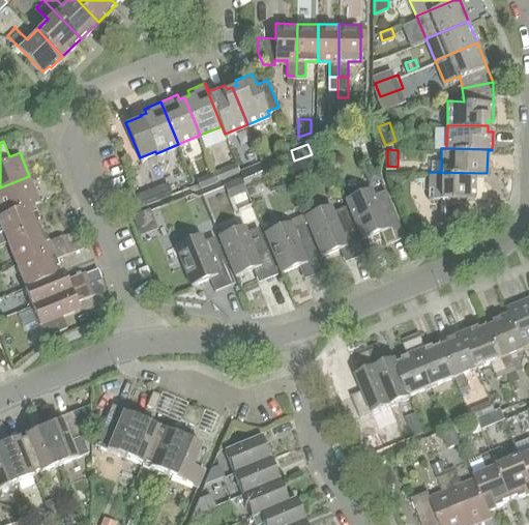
[(236,161),(214,170),(218,179),(238,171),(240,171),(236,161)]
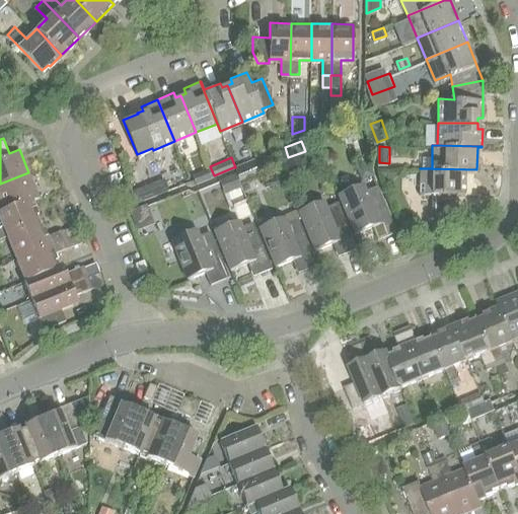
[(257,159),(236,168),(241,182),(264,173),(257,159)]
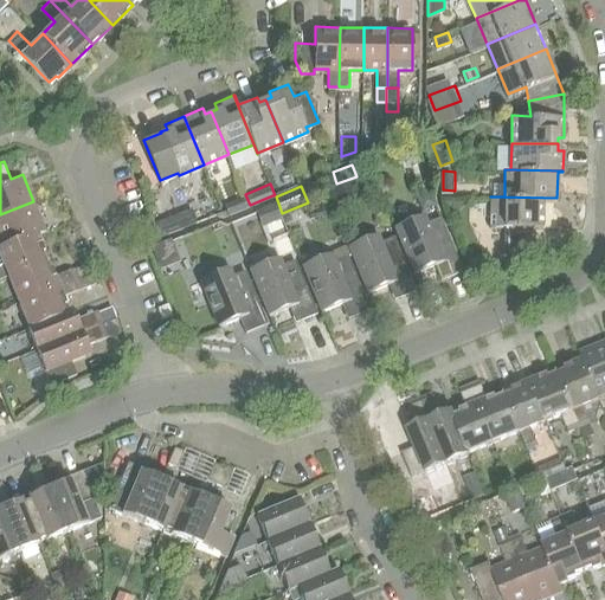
[(437,202),(435,197),(432,189),(424,193),(422,199),(425,207),(437,202)]
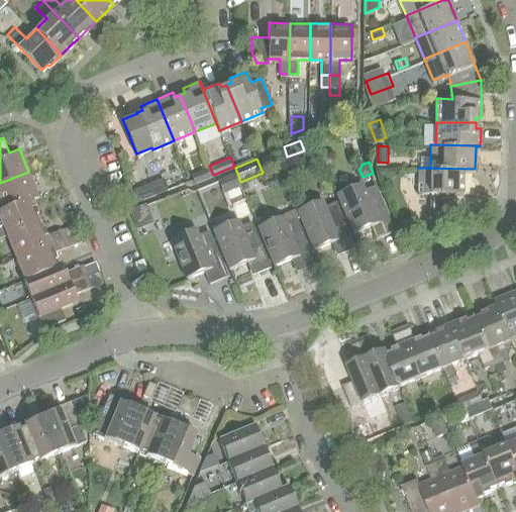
[(207,167),(191,173),(193,177),(195,183),(211,176),(207,167)]
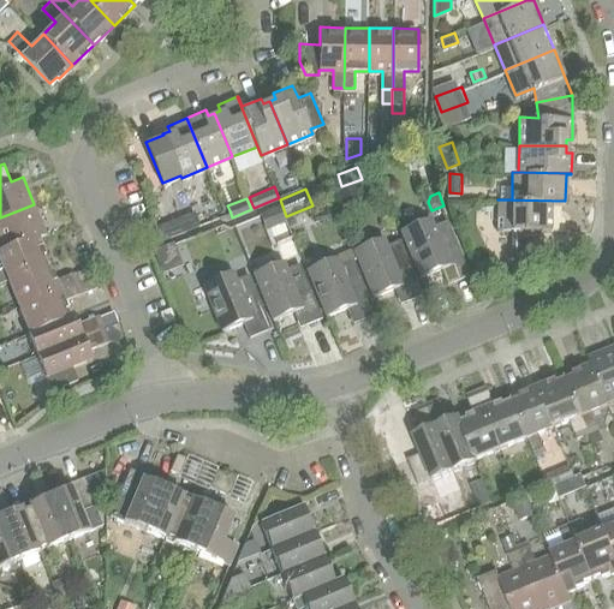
[(565,201),(498,199),(498,228),(512,228),(512,243),(512,255),(541,243),(541,228),(550,228),(550,202),(565,202),(565,201)]
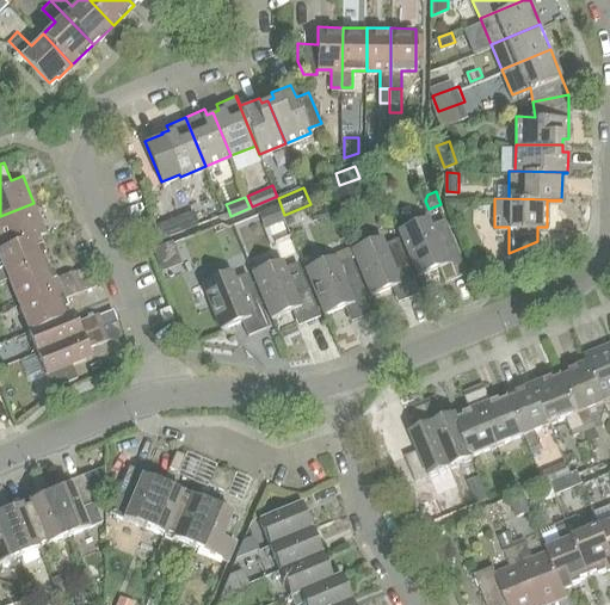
[(277,201),(258,209),(265,226),(284,217),(277,201)]
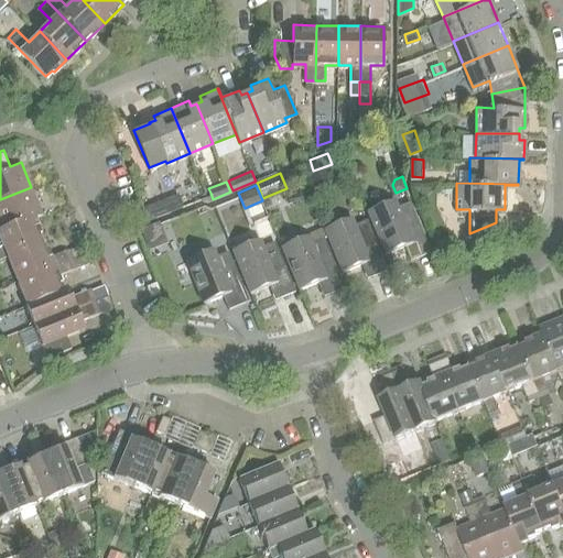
[(34,215),(42,212),(31,187),(0,199),(0,227),(0,228),(34,215)]
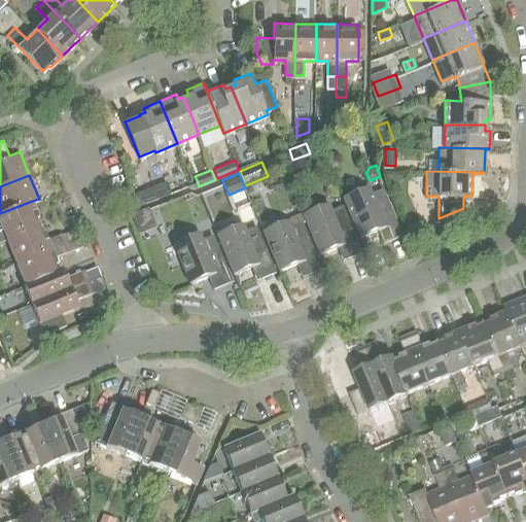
[(167,178),(137,190),(142,203),(171,190),(167,178)]
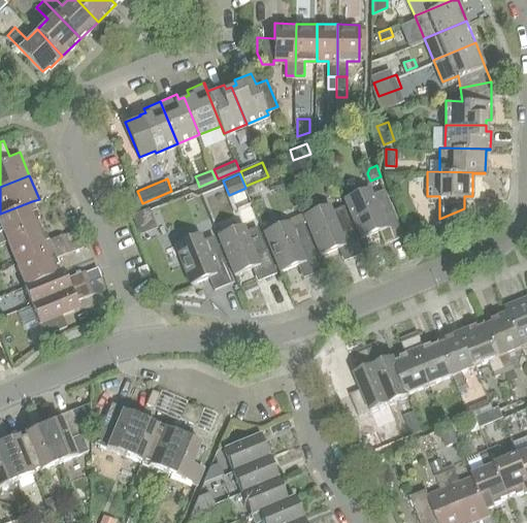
[(389,239),(391,239),(403,234),(384,188),(372,192),(369,185),(343,195),(360,236),(384,226),(389,239)]
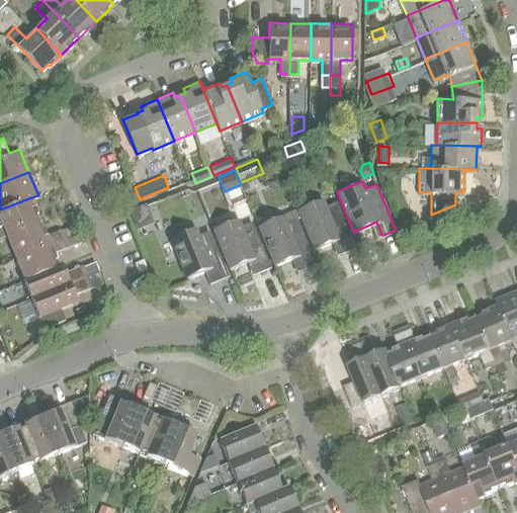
[(0,209),(0,208),(0,236),(7,234),(7,233),(40,220),(31,197),(0,209)]
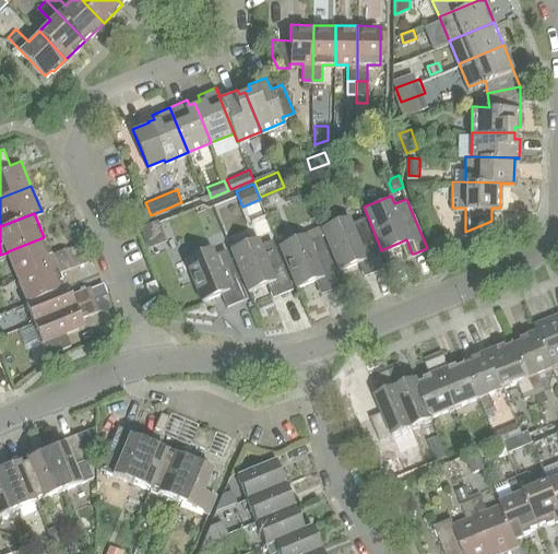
[(369,271),(371,271),(383,266),(364,216),(352,221),(348,213),(321,225),(339,268),(364,258),(369,271)]
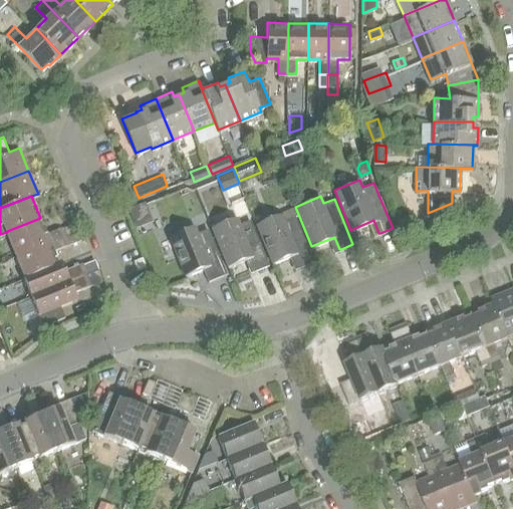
[(145,202),(130,208),(134,219),(149,213),(145,202)]
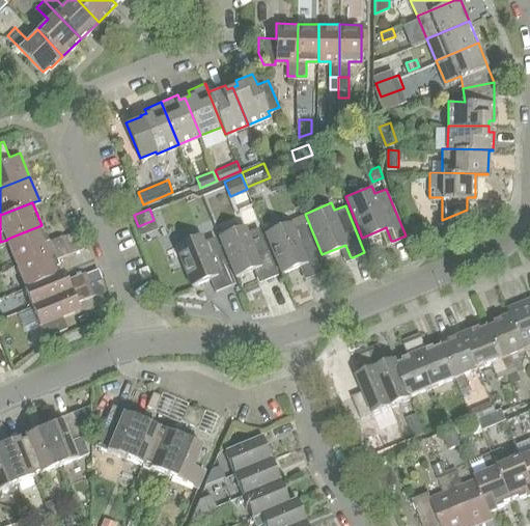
[(305,276),(312,274),(324,269),(305,222),(294,226),(290,219),(265,230),(281,271),(300,264),(305,276)]
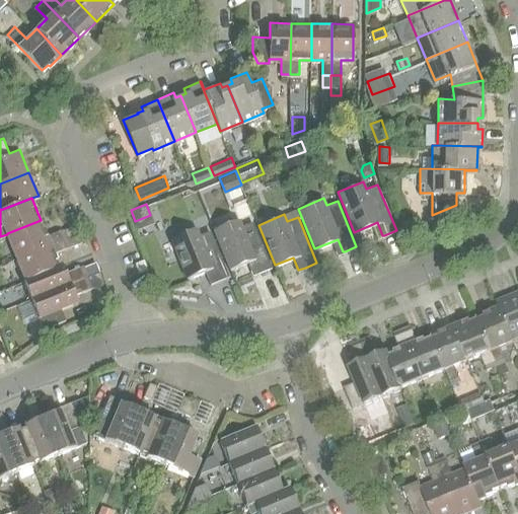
[(420,228),(415,214),(402,219),(409,233),(420,228)]
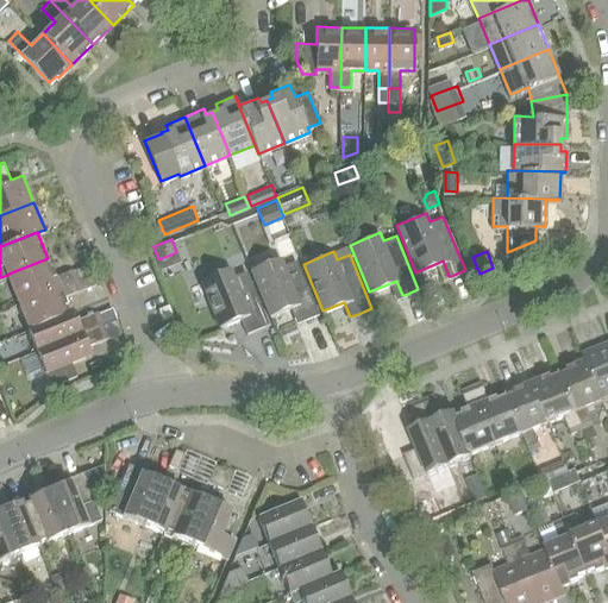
[(302,319),(304,319),(319,313),(308,287),(296,258),(283,264),(280,256),(251,268),(270,314),(296,303),(302,319)]
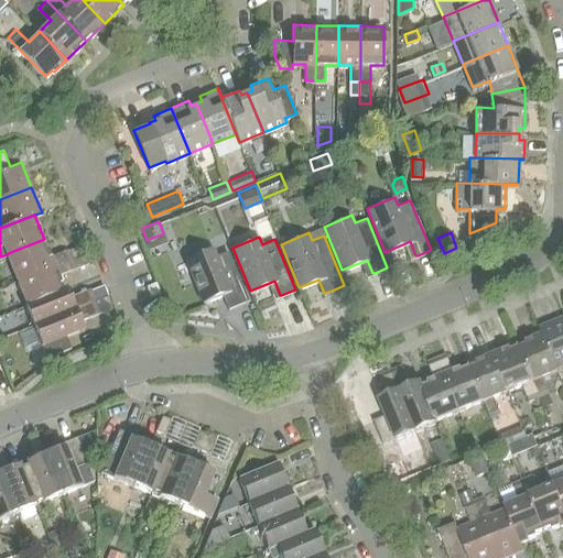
[(8,253),(8,254),(18,279),(71,256),(67,248),(51,254),(44,239),(8,253)]
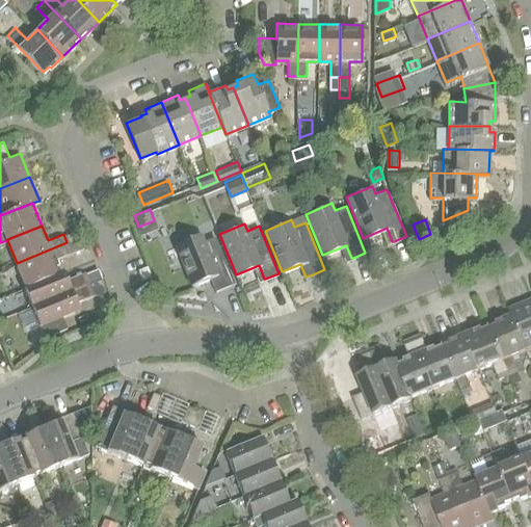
[(77,229),(64,233),(68,241),(80,236),(77,229)]
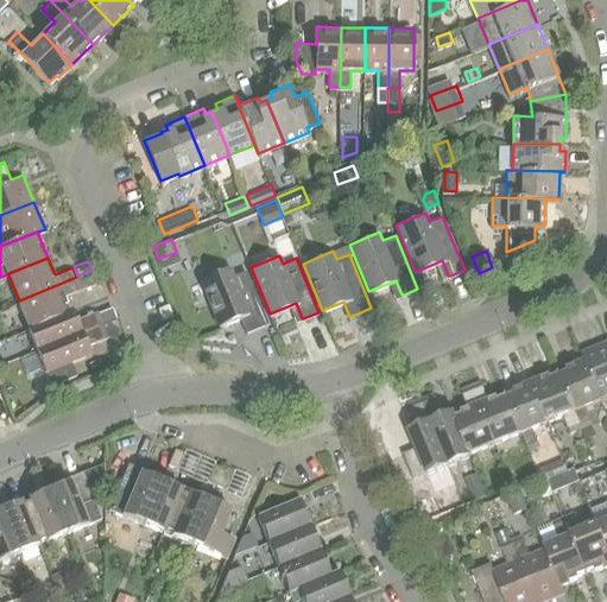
[(247,330),(255,327),(269,322),(246,268),(233,273),(229,266),(201,278),(220,324),(240,316),(247,330)]
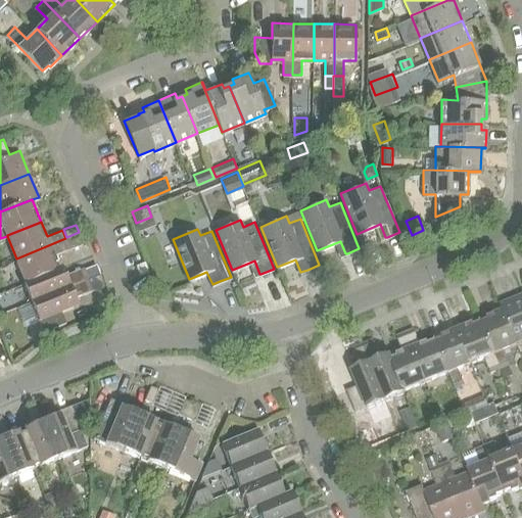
[(79,233),(66,238),(70,246),(84,241),(80,233),(79,233)]
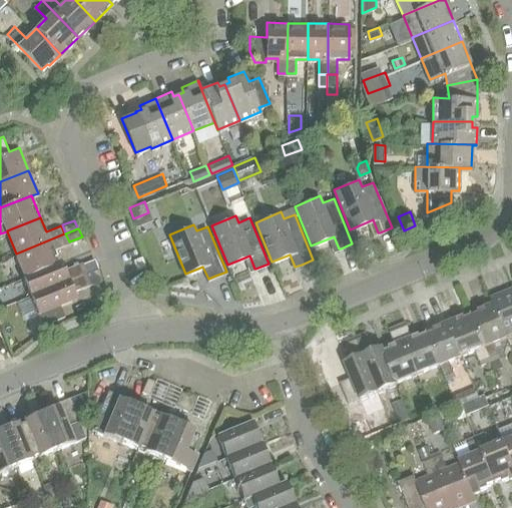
[(16,254),(25,275),(25,276),(57,263),(54,256),(56,255),(53,248),(68,242),(64,233),(16,254)]
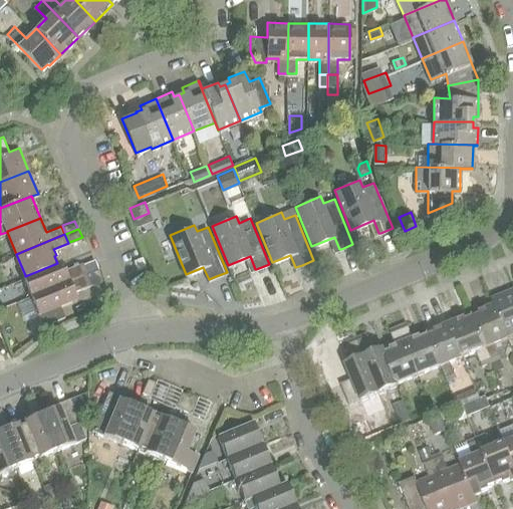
[(137,268),(147,264),(143,255),(133,258),(137,268)]
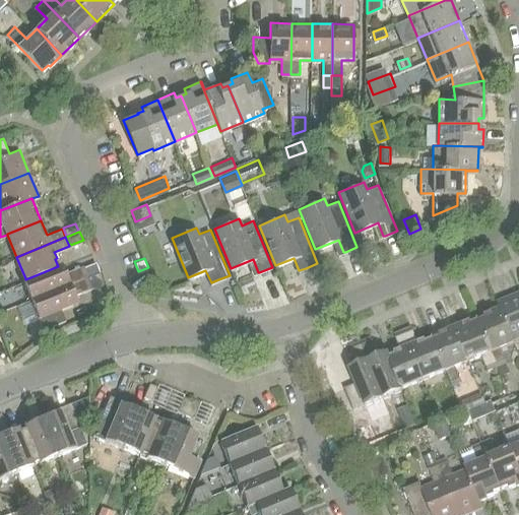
[(96,261),(84,265),(87,274),(100,269),(96,261)]
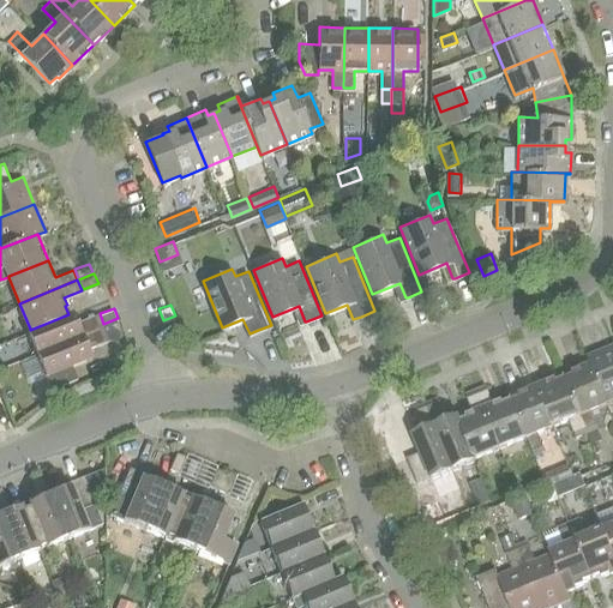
[(28,330),(36,351),(103,325),(97,312),(71,323),(68,314),(30,330),(30,329),(28,330)]
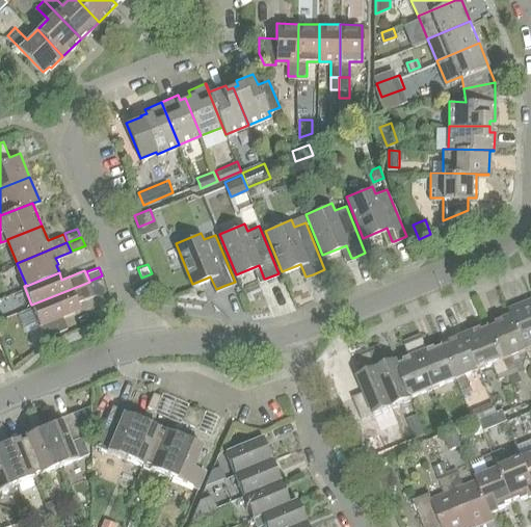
[(103,277),(90,282),(95,293),(101,294),(108,291),(103,277)]
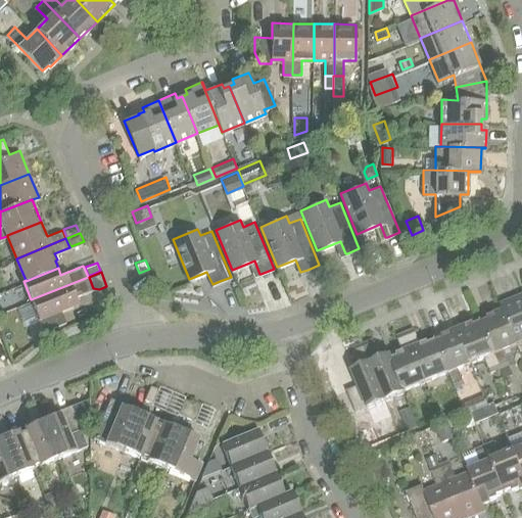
[(43,330),(65,321),(61,310),(78,303),(75,295),(92,288),(88,277),(31,299),(43,330)]
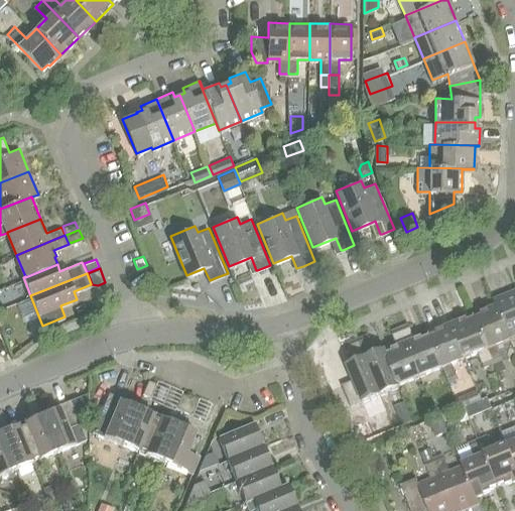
[(493,297),(495,303),(496,303),(509,335),(514,332),(514,288),(493,297)]
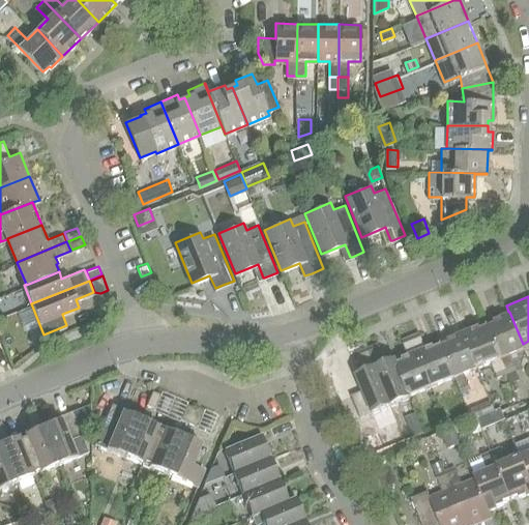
[(517,367),(513,360),(510,352),(524,346),(523,344),(509,312),(508,312),(494,318),(495,320),(488,323),(507,371),(517,367)]
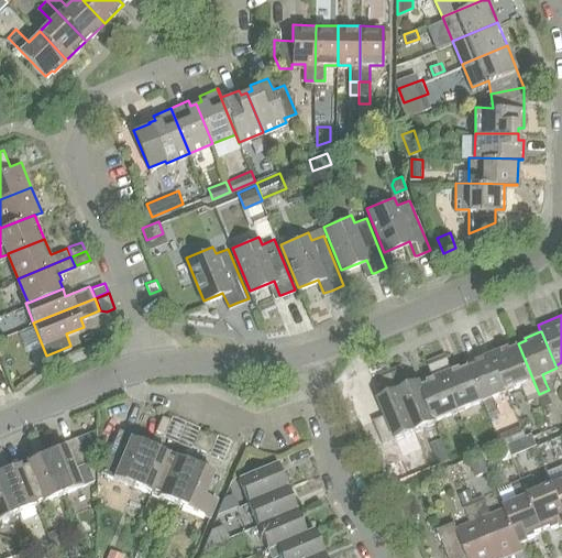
[(507,387),(519,383),(521,382),(529,398),(539,394),(518,343),(510,347),(509,345),(492,351),(507,387)]
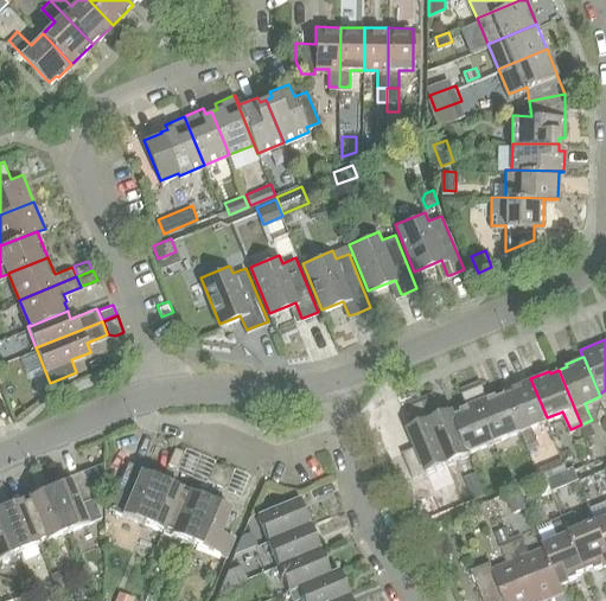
[(480,378),(471,383),(495,440),(521,429),(505,392),(497,395),(496,392),(489,396),(480,378)]
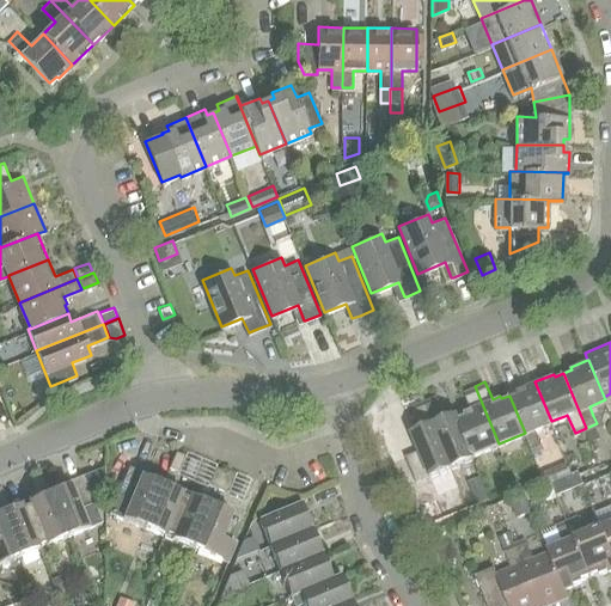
[(518,392),(509,396),(525,433),(532,450),(543,446),(536,428),(551,421),(535,381),(517,389),(518,392)]
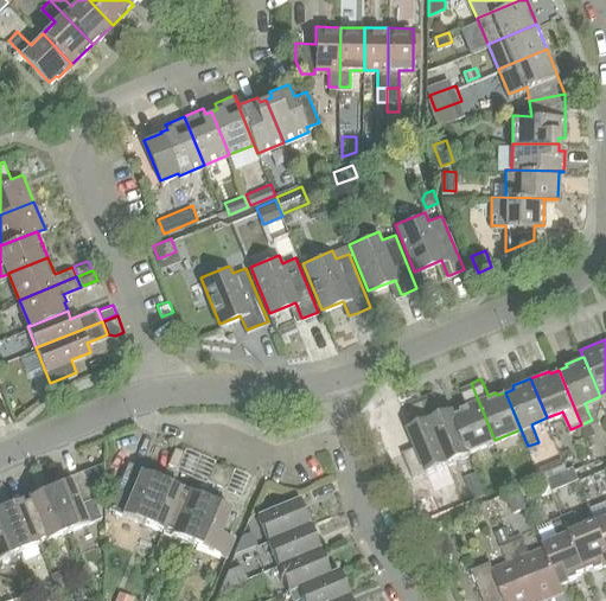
[(461,410),(454,413),(453,413),(453,414),(469,451),(469,449),(495,440),(471,383),(460,387),(467,404),(460,408),(461,410)]
